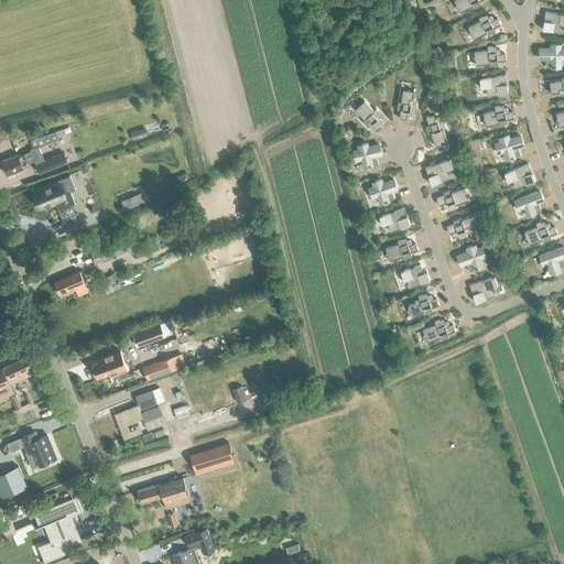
[(473,6),(474,8),(478,6),(476,2),(480,0),(456,0),(454,1),(461,12),(473,6)]
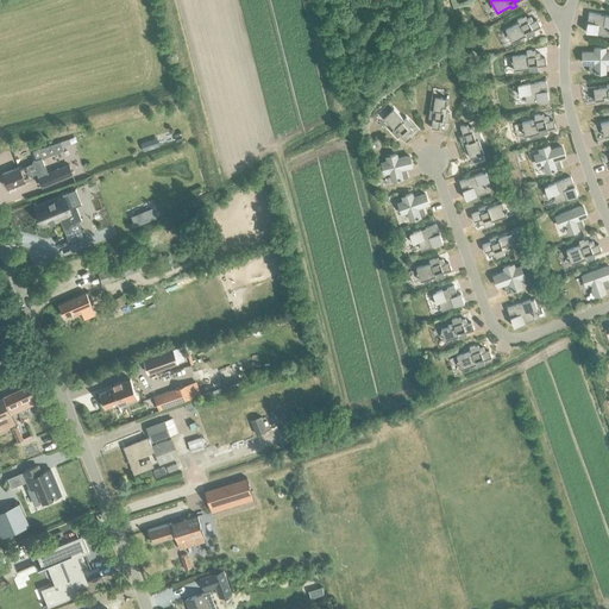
[(608,16),(589,13),(589,19),(595,19),(594,24),(588,23),(585,32),(608,36),(608,26),(608,25),(608,16)]
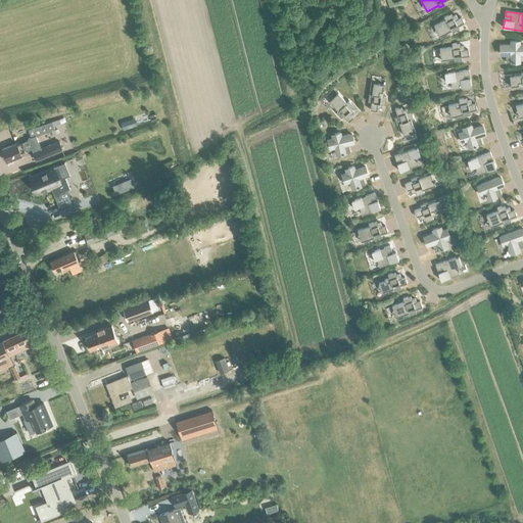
[(452,30),(453,33),(457,31),(455,27),(464,22),(461,17),(458,18),(456,15),(453,17),(450,14),(444,17),(445,20),(435,26),(439,36),(452,30)]
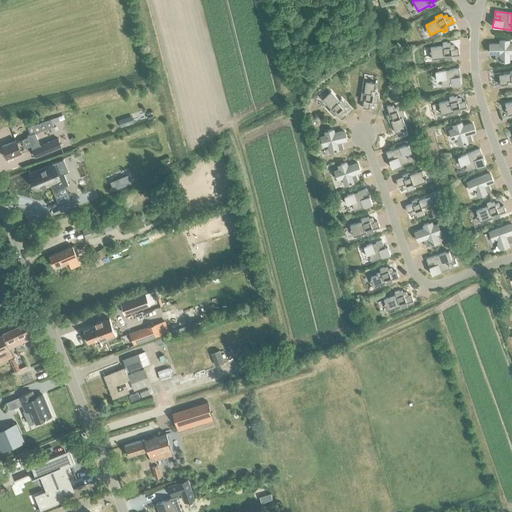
[(501,44),(490,44),(490,52),(501,52),(501,56),(495,56),(495,61),(508,61),(508,52),(511,52),(511,44),(508,44),(508,40),(501,40),(501,44)]
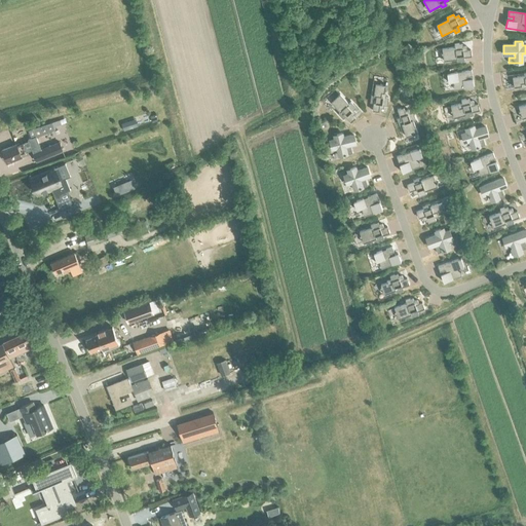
[(455,47),(443,49),(444,61),(456,59),(456,57),(461,55),(461,57),(463,57),(472,55),(471,50),(466,50),(466,46),(462,46),(462,43),(455,44),(455,47)]
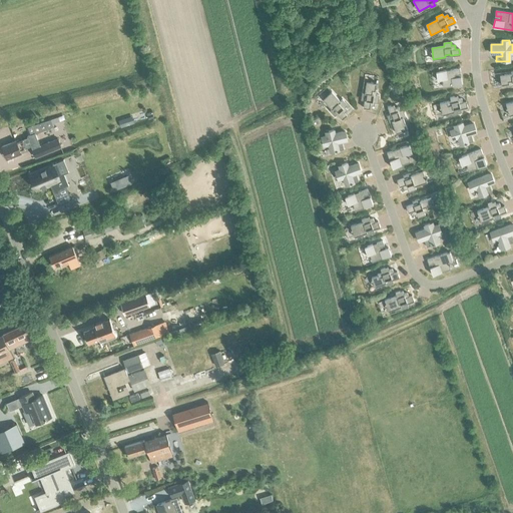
[(443,86),(461,84),(460,77),(455,77),(455,74),(460,73),(459,69),(436,71),(437,79),(442,79),(443,86)]
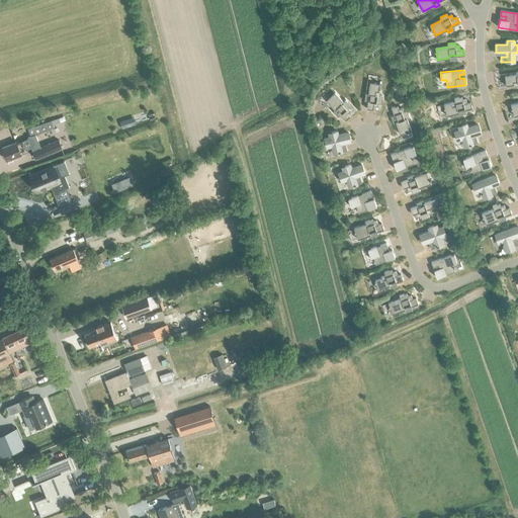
[(517,86),(517,71),(516,72),(516,75),(505,76),(506,85),(513,84),(514,86),(517,86)]
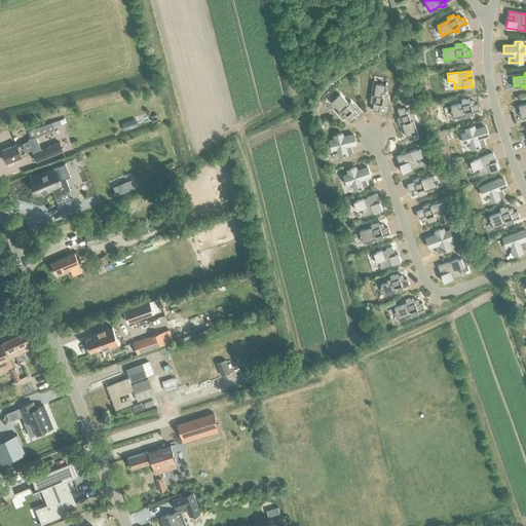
[(373,110),(378,111),(379,107),(383,108),(384,104),(387,105),(388,98),(385,98),(386,92),(384,92),(385,85),(376,84),(374,96),(371,95),(371,100),(374,100),(373,110)]
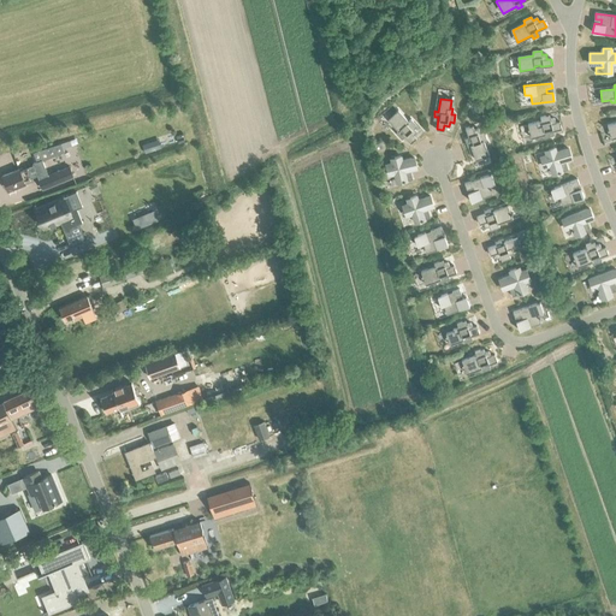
[(403,134),(410,142),(415,138),(413,135),(416,131),(413,128),(416,125),(410,119),(408,122),(398,111),(389,119),(398,130),(396,132),(400,136),(403,134)]
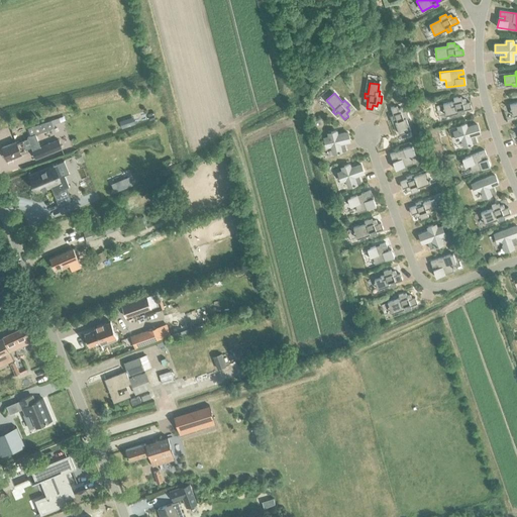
[(454,101),(443,104),(446,115),(451,113),(452,116),(461,114),(461,110),(471,108),(470,102),(466,103),(464,99),(460,100),(460,97),(453,99),(454,101)]
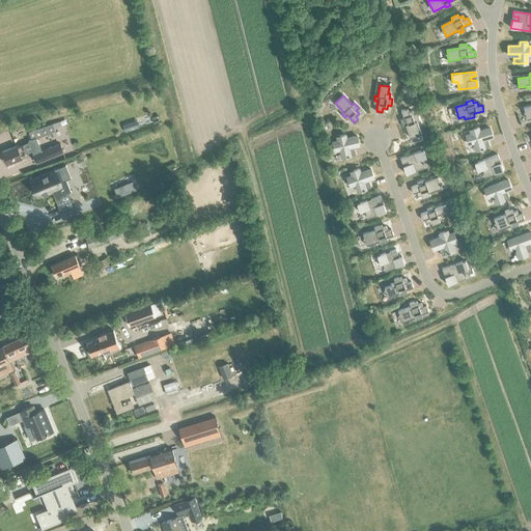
[(406,124),(411,137),(421,134),(417,121),(419,120),(417,114),(414,115),(413,111),(409,112),(407,109),(401,111),(406,120),(401,121),(403,126),(406,124)]
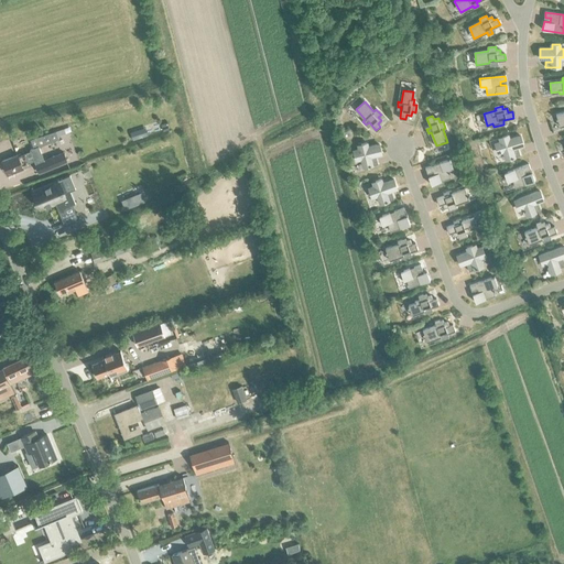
[(71,126),(60,129),(62,136),(72,132),(71,126)]
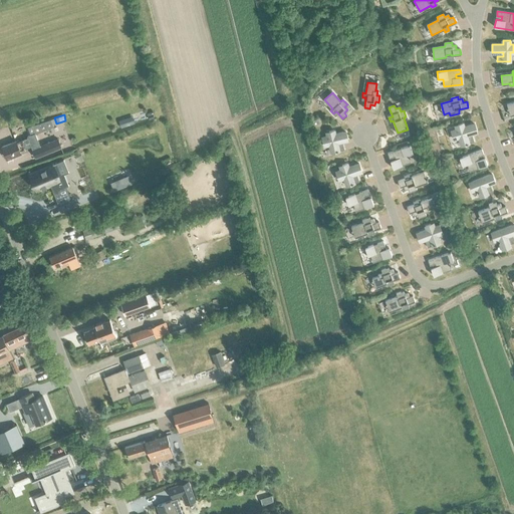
[(133,115),(118,120),(121,127),(135,122),(133,115)]
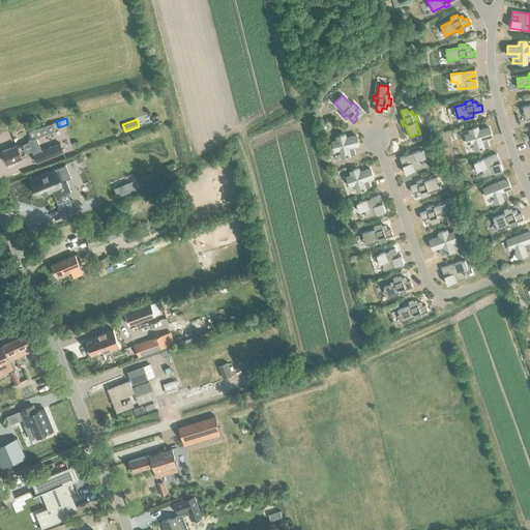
[(476,150),(483,148),(483,147),(489,146),(487,141),(481,143),(480,139),(491,136),(489,128),(478,131),(477,127),(470,129),(471,134),(466,135),(468,143),(473,141),(476,150)]
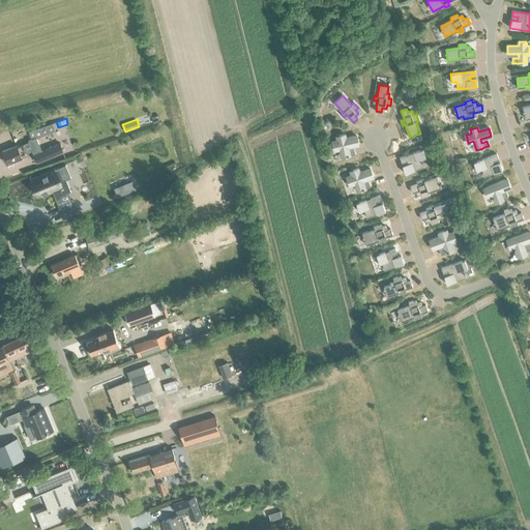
[(342,156),(355,154),(354,149),(348,150),(347,146),(358,144),(356,136),(346,139),(345,135),(336,137),(337,141),(332,142),(334,150),(340,148),(342,156)]
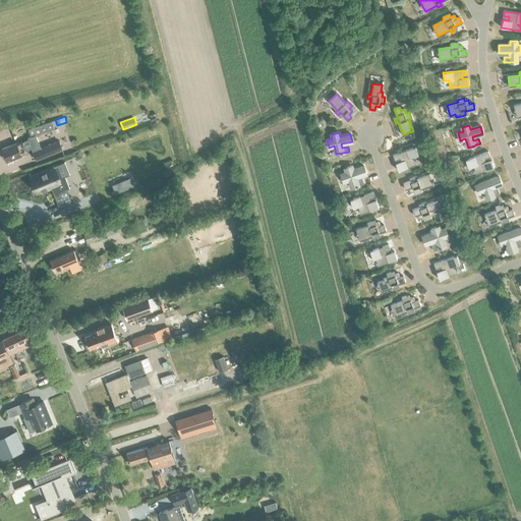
[(16,142),(2,148),(6,160),(7,161),(21,155),(20,153),(32,149),(36,159),(37,160),(62,150),(58,140),(41,148),(36,135),(27,138),(29,139),(22,141),(16,143),(16,142)]
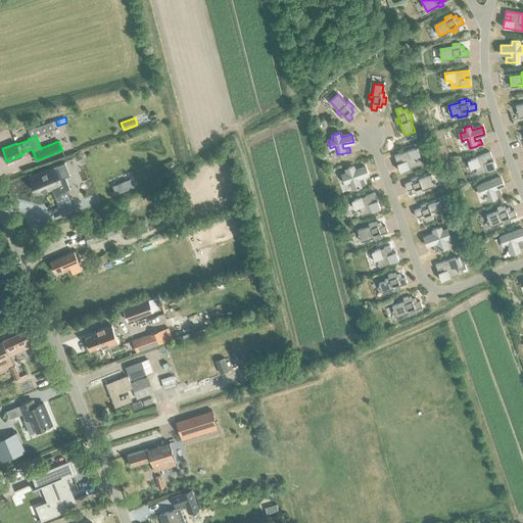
[(420,155),(417,148),(394,155),(396,160),(401,158),(402,161),(397,163),(400,171),(418,164),(415,157),(420,155)]
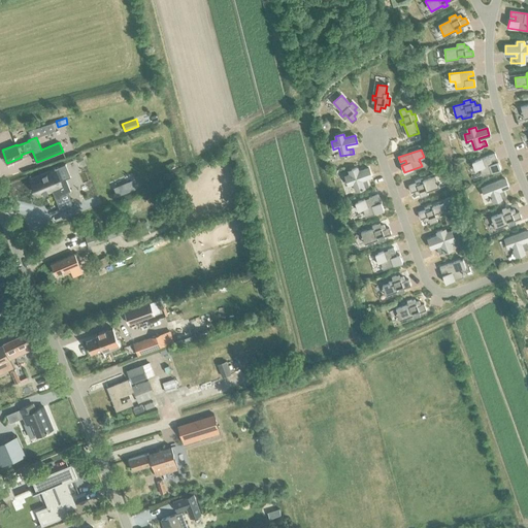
[(483,175),(500,169),(497,162),(492,164),(491,160),(496,158),(495,154),(472,162),(475,170),(481,168),(483,175)]
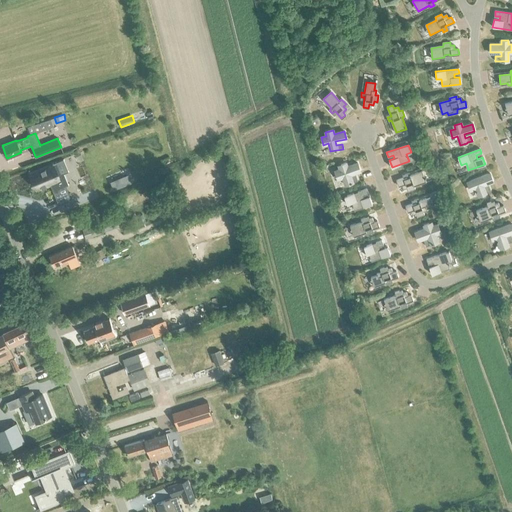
[(343,177),(346,185),(357,180),(356,176),(351,177),(350,174),(360,170),(357,163),(347,167),(346,163),(338,165),(340,169),(335,171),(337,179),(343,177)]
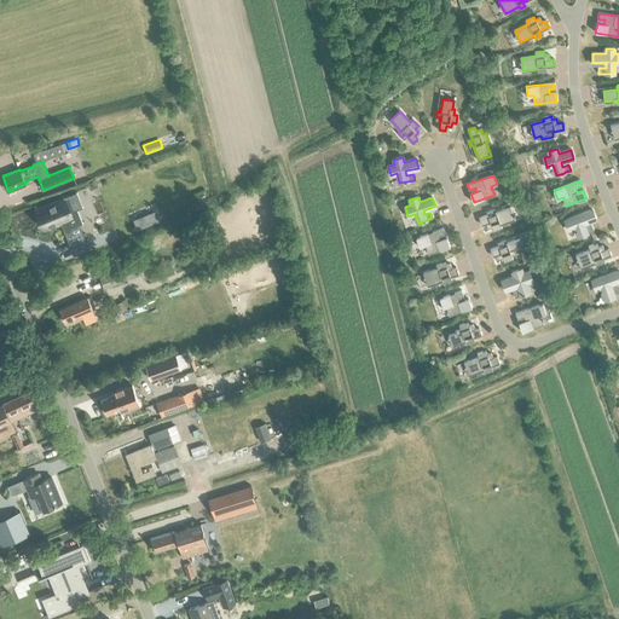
[(65,200),(39,210),(46,230),(62,224),(71,248),(86,242),(79,226),(82,224),(77,210),(70,214),(65,200)]
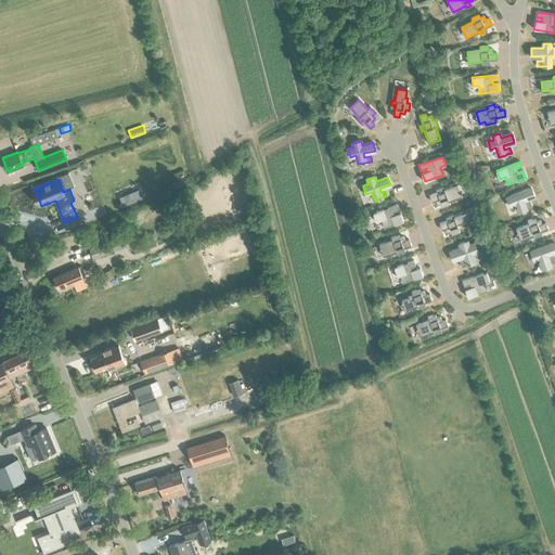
[(441,203),(442,206),(449,204),(449,201),(461,196),(457,185),(444,190),(443,186),(439,189),(440,192),(429,195),(431,202),(436,199),(437,204),(441,203)]
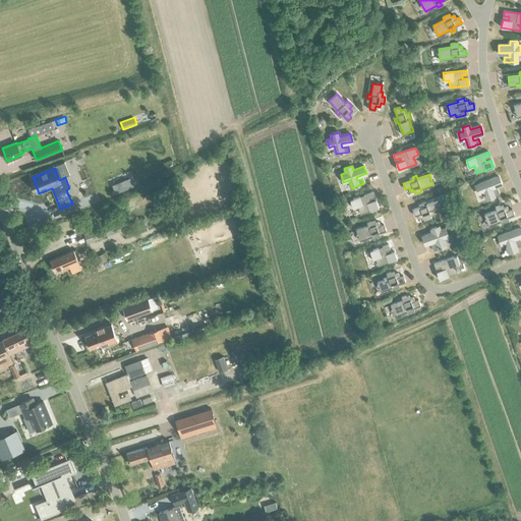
[(499,177),(476,185),(478,193),(484,191),(487,198),(495,196),(495,195),(499,194),(498,189),(493,191),(490,188),(502,184),(499,177)]
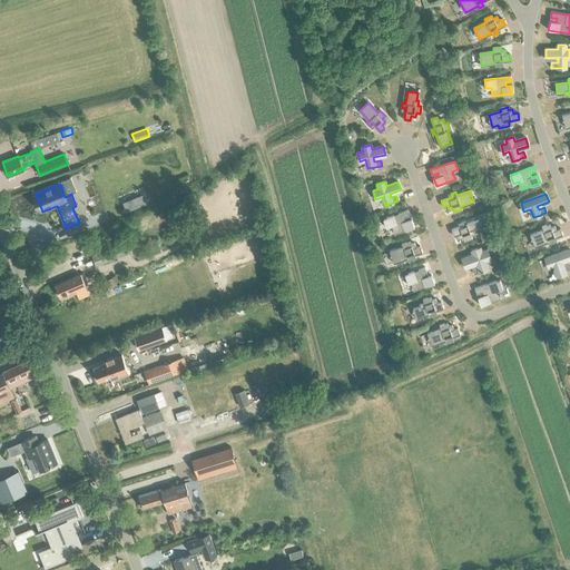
[(143,195),(125,202),(128,210),(146,204),(143,195)]
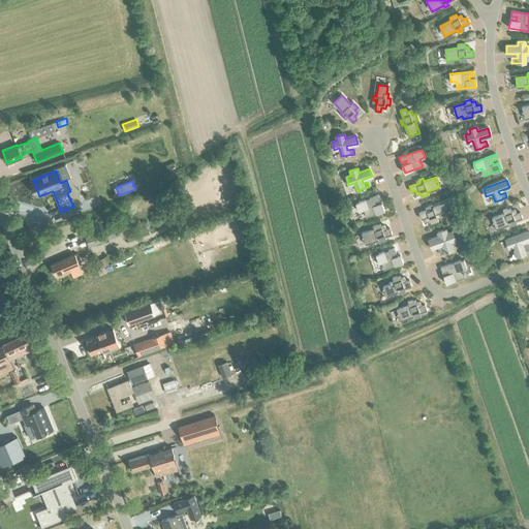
[(367,217),(384,211),(381,203),(376,205),(375,201),(380,199),(378,195),(355,204),(359,211),(364,210),(367,217)]
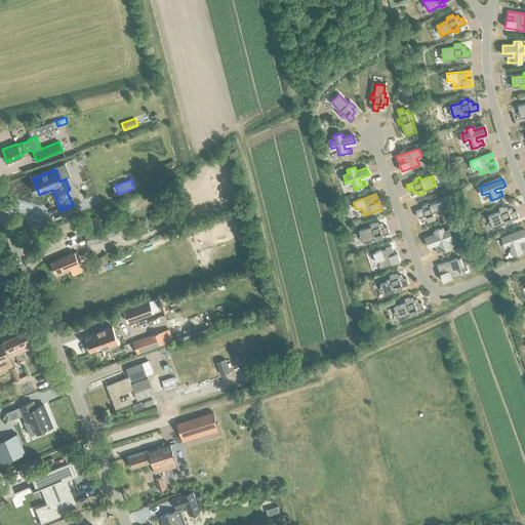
[(427,218),(428,221),(435,219),(434,216),(438,214),(437,213),(444,210),(441,202),(430,206),(429,203),(425,205),(426,208),(416,211),(418,216),(421,215),(422,219),(427,218)]
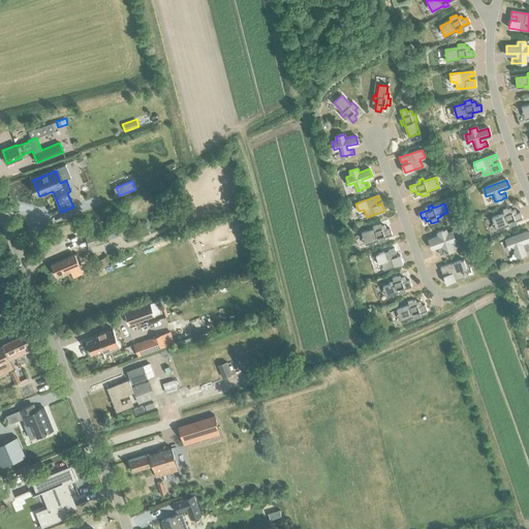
[(492,218),(496,228),(508,223),(509,226),(514,225),(512,221),(522,218),(520,213),(517,214),(515,210),(510,211),(509,208),(503,211),(504,213),(492,218)]
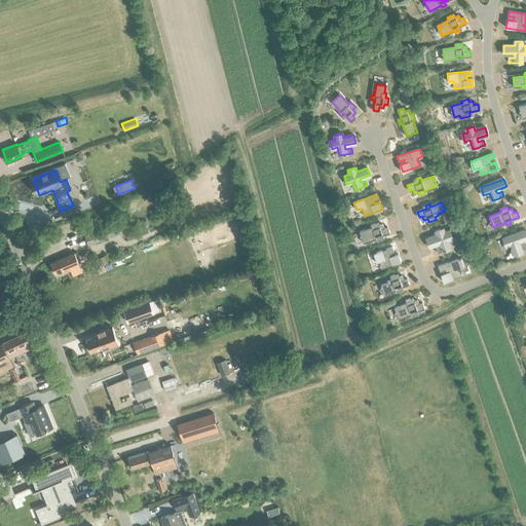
[(377,240),(381,239),(380,235),(389,232),(387,227),(383,228),(382,224),(379,226),(378,222),(371,225),(372,228),(360,231),(364,242),(376,238),(377,240)]
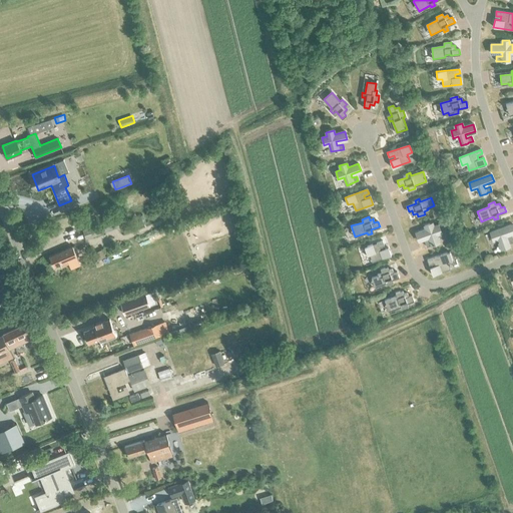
[(425,241),(427,246),(439,242),(436,234),(441,232),(438,224),(433,226),(432,222),(425,225),(426,229),(416,232),(419,239),(429,236),(430,240),(425,241)]
